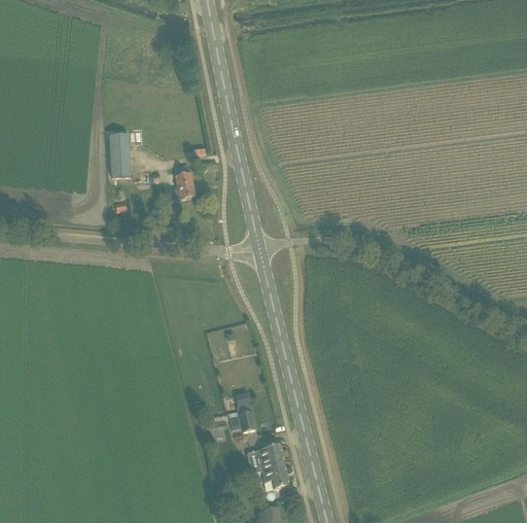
[(129,134),(109,135),(111,177),(131,176),(129,134)]
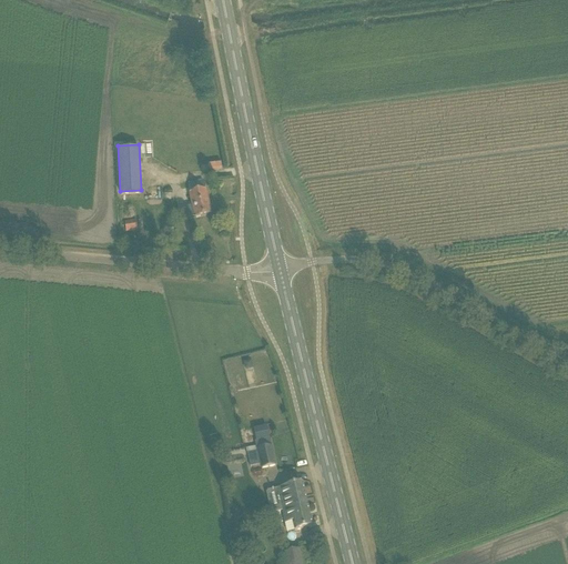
[(211,211),(204,178),(189,181),(190,189),(195,214),(211,211)]
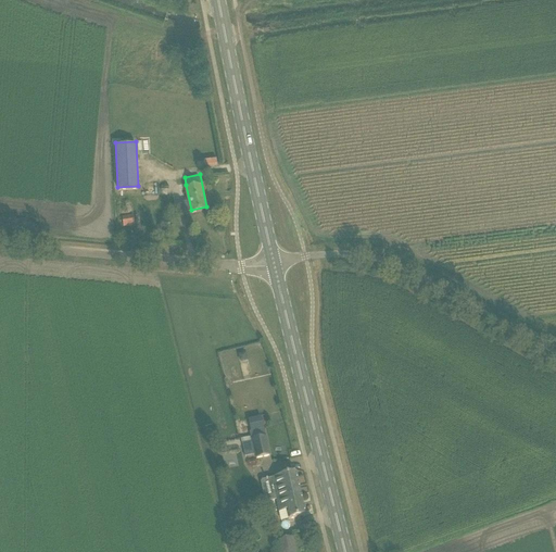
[(238,350),(240,359),(248,356),(245,348),(238,350)]
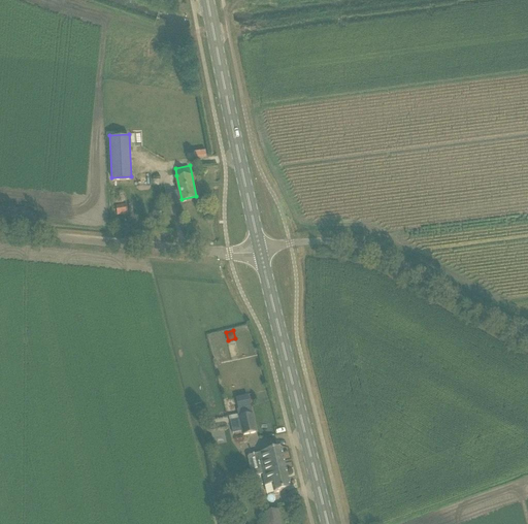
[(257,429),(253,411),(239,414),(239,417),(243,432),(257,429)]
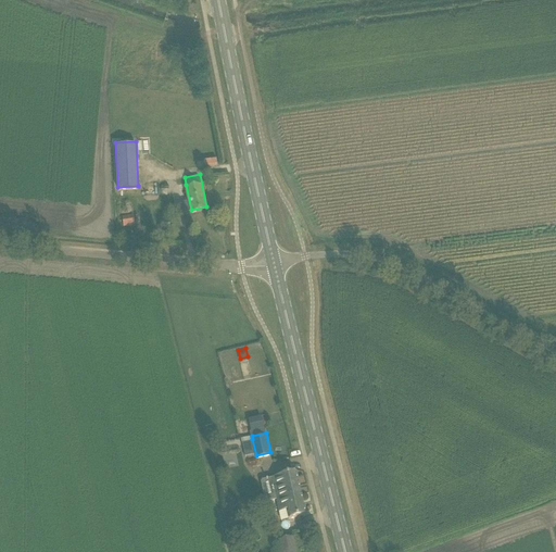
[(272,475),(276,496),(301,490),(295,468),(272,475)]
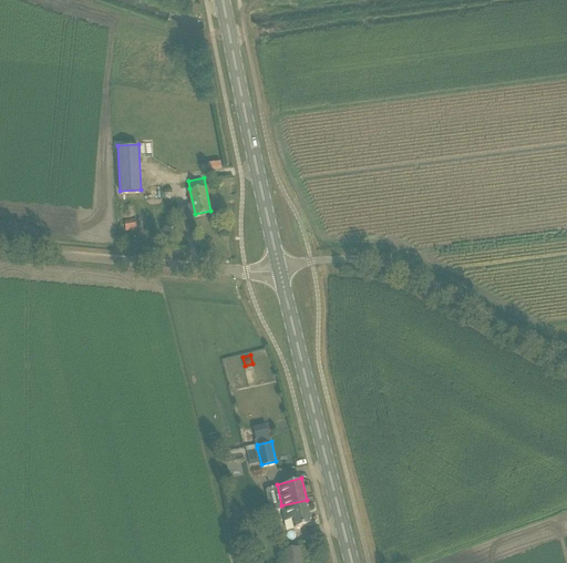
[(312,522),(307,500),(281,505),(285,519),(292,517),(295,526),(312,522)]
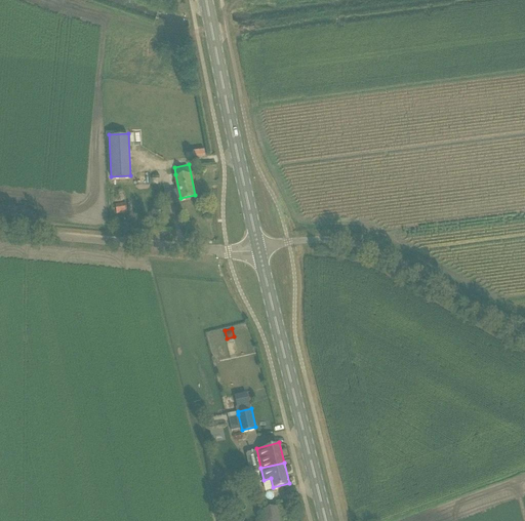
[(212,469),(214,477),(224,476),(223,468),(212,469)]
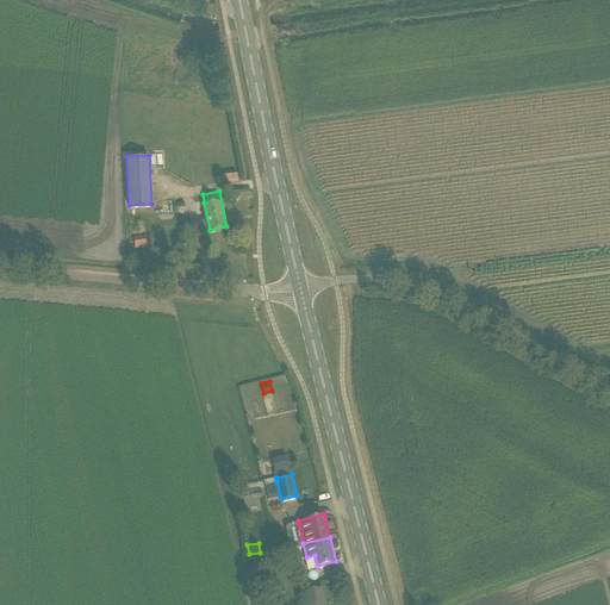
[(305,590),(309,604),(325,604),(322,586),(305,590)]
